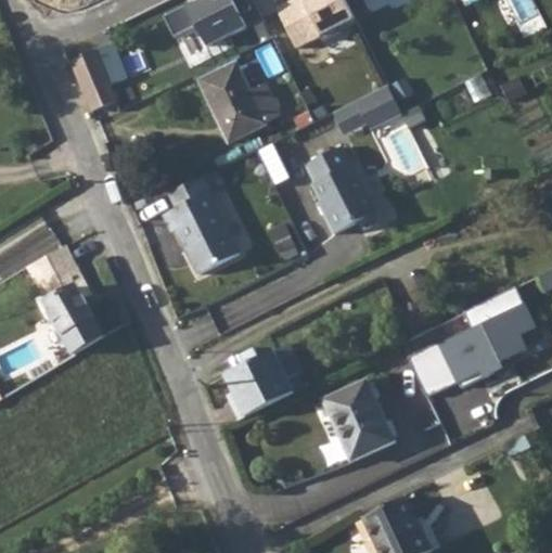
[(188,0),(159,13),(168,34),(193,22),(205,47),(259,21),(248,0),(188,0)]
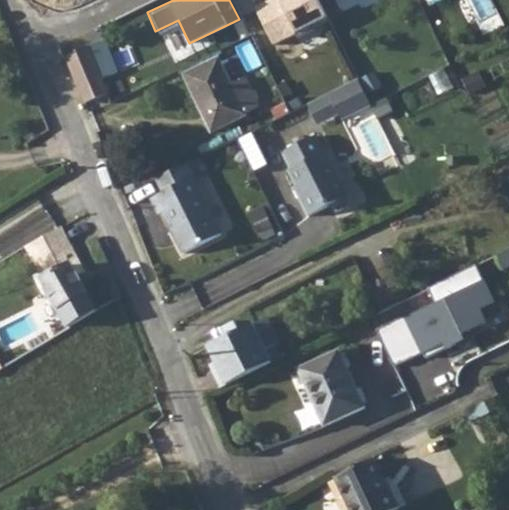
[(262,0),(252,5),(269,42),(324,15),(317,0),(262,0)]
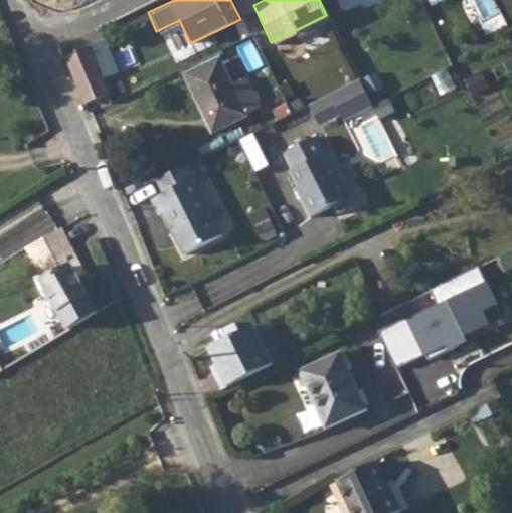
[(68,51),(63,53),(83,102),(107,92),(101,77),(118,71),(103,36),(68,51)]
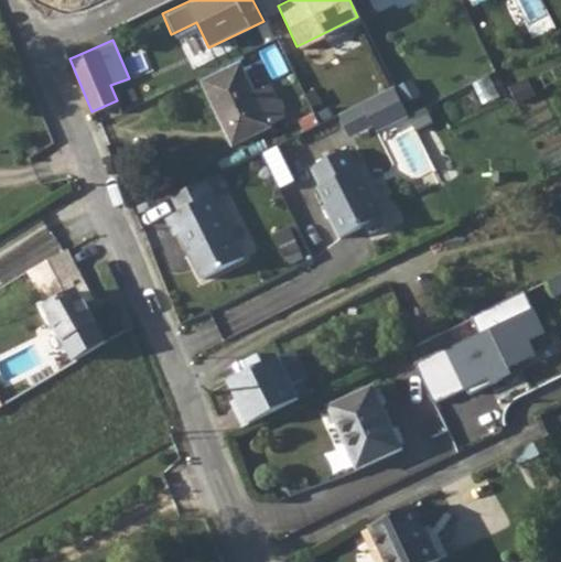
[(201,79),(223,125),(228,122),(236,141),(270,126),(268,121),(282,115),(268,84),(254,90),(240,63),(201,79)]
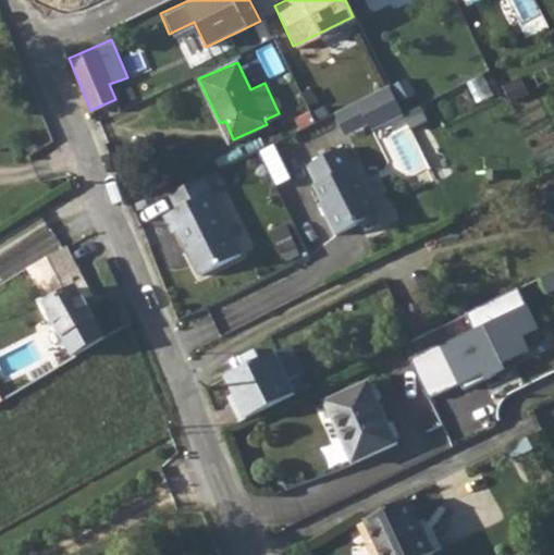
[(388,84),(356,99),(366,119),(377,113),(381,123),(403,113),(388,84)]
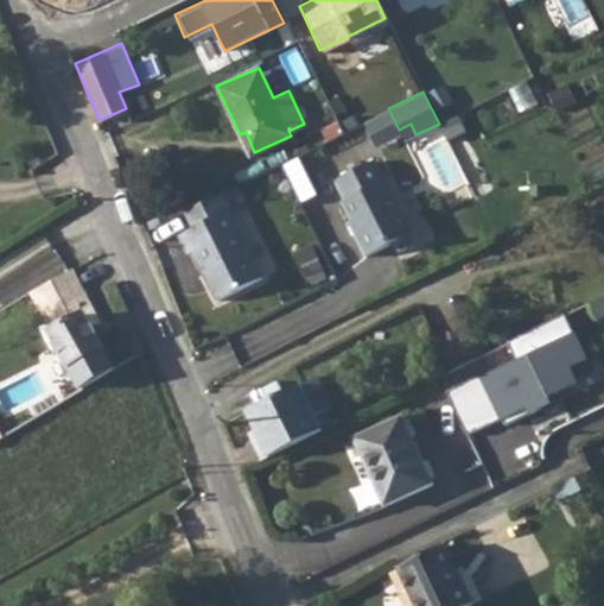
[(399,130),(388,108),(366,120),(379,145),(401,133),(399,130)]
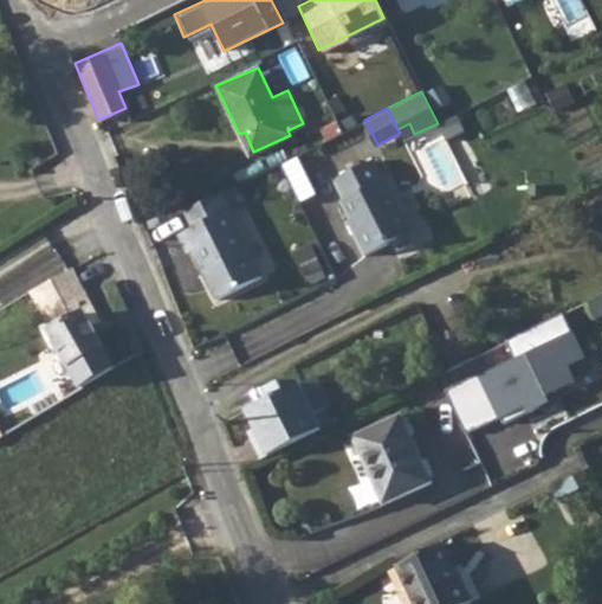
[(127,111),(112,117),(116,124),(130,119),(127,111)]
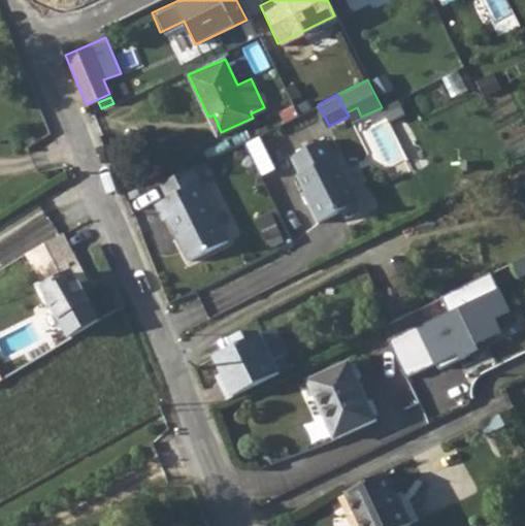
[(349,116),(352,122),(361,117),(357,107),(347,112),(349,116)]
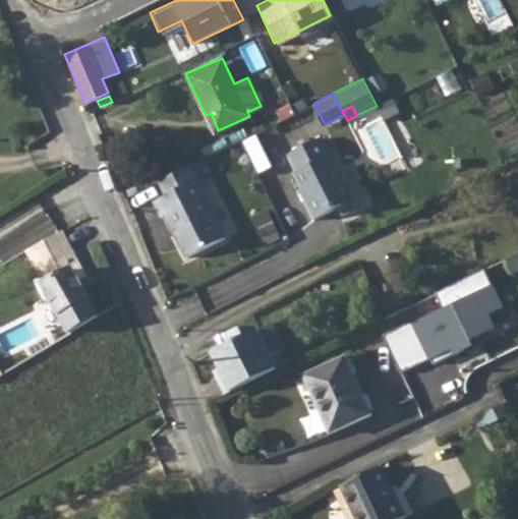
[(211,113),(206,115),(214,132),(218,130),(211,113)]
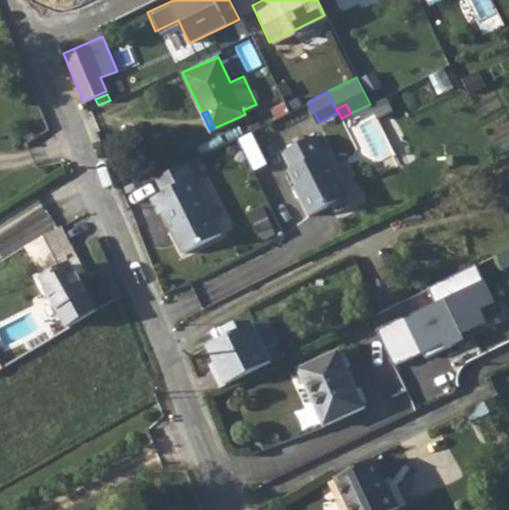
[(311,135),(279,151),(287,169),(284,170),(297,194),(295,195),(305,214),(326,203),(334,209),(345,203),(345,193),(324,150),(320,152),(311,135)]
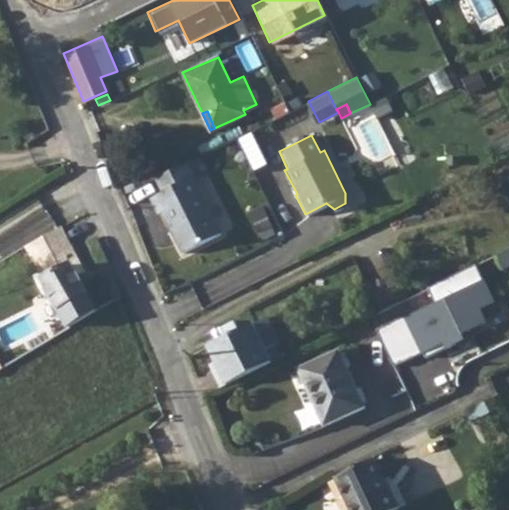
[(197,157),(184,163),(192,178),(204,172),(197,157)]
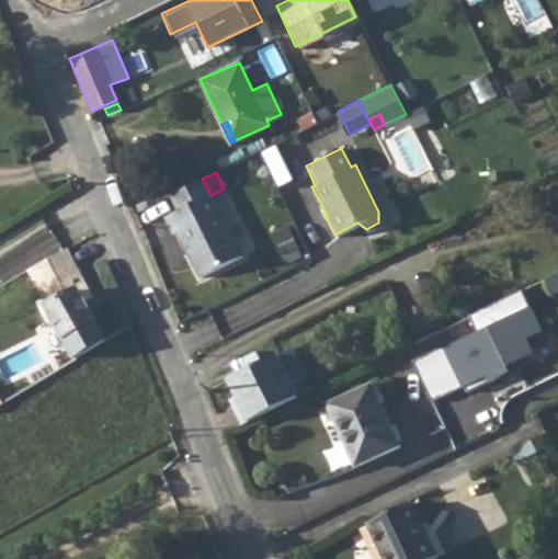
[(202,179),(169,195),(177,209),(164,216),(173,231),(177,230),(200,275),(240,254),(202,179)]
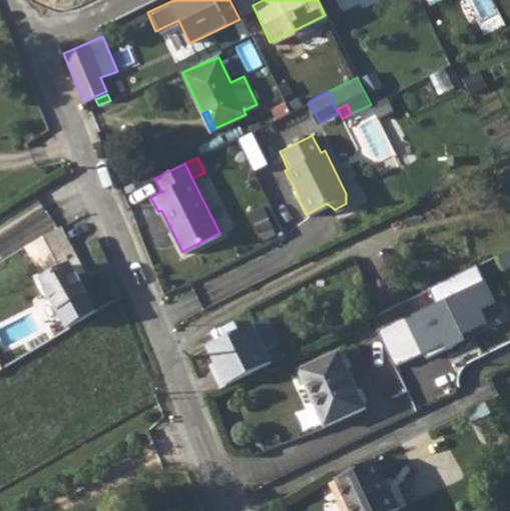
[(509,170),(501,175),(509,195),(509,170)]
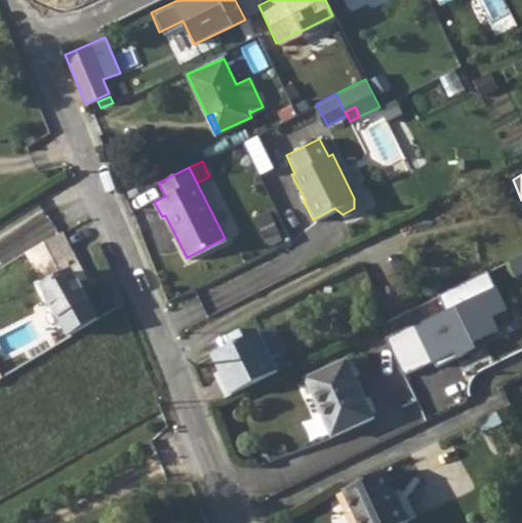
[(59,230),(23,251),(40,283),(39,284),(57,317),(58,317),(67,332),(96,314),(78,280),(85,276),(59,230)]
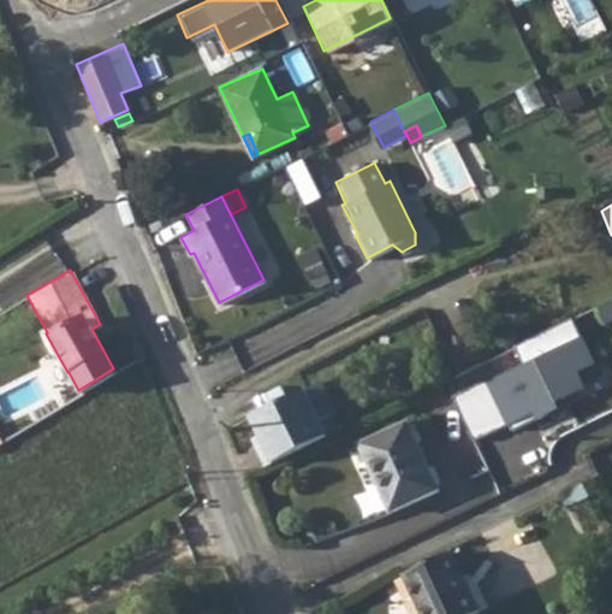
[(572,319),(514,347),(521,362),(456,395),(479,444),(564,407),(607,384),(572,319)]
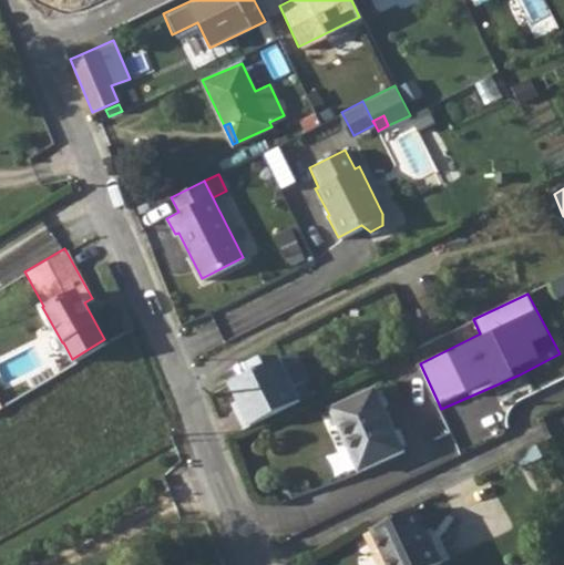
[(294,348),(279,356),(290,378),(304,371),(294,348)]
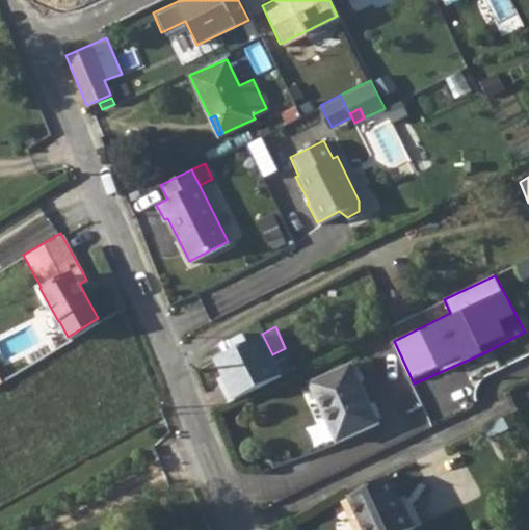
[(262,334),(214,356),(221,373),(233,397),(282,373),(272,354),(262,334)]
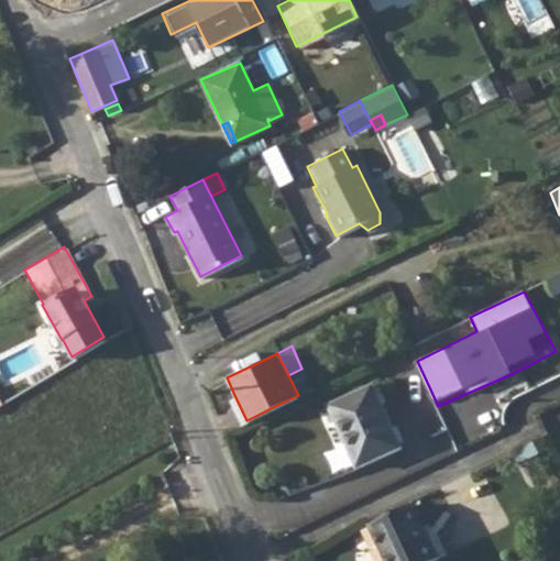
[(371,382),(327,402),(355,468),(399,448),(371,382)]
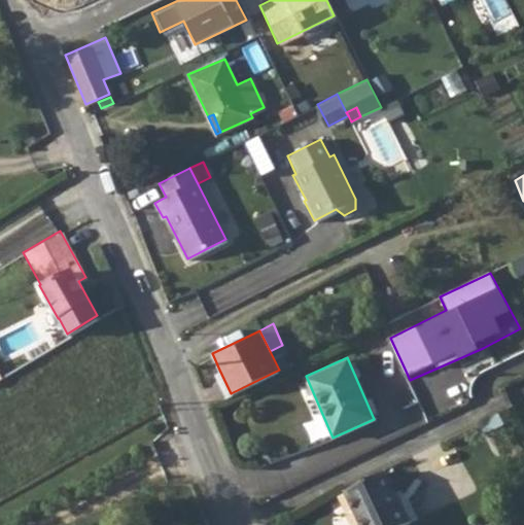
[(219,370),(211,373),(222,397),(231,393),(219,370)]
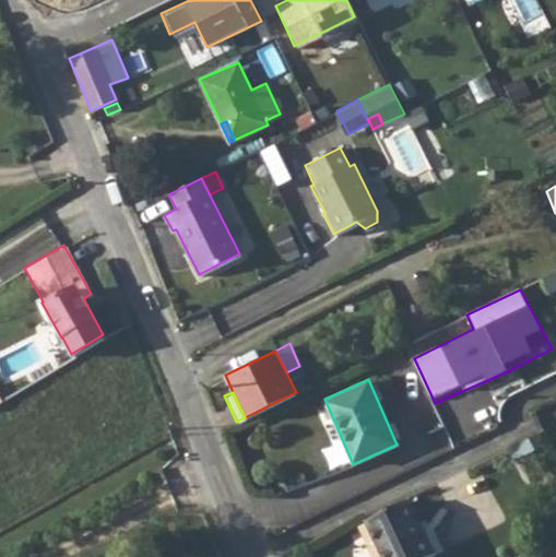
[(361,520),(378,556),(423,535),(422,532),(418,533),(403,501),(361,520)]
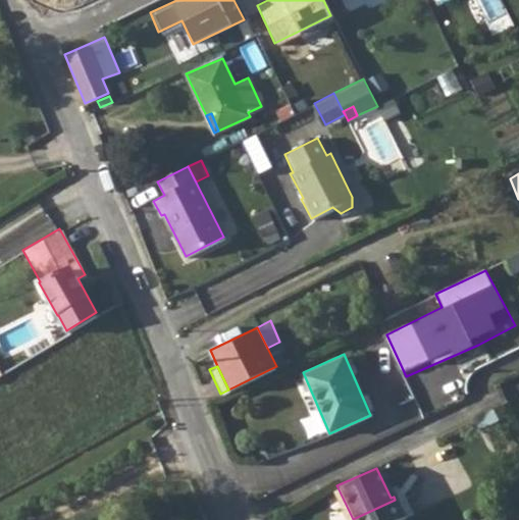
[(395,500),(353,519),(352,519),(393,519),(403,516),(395,500)]
